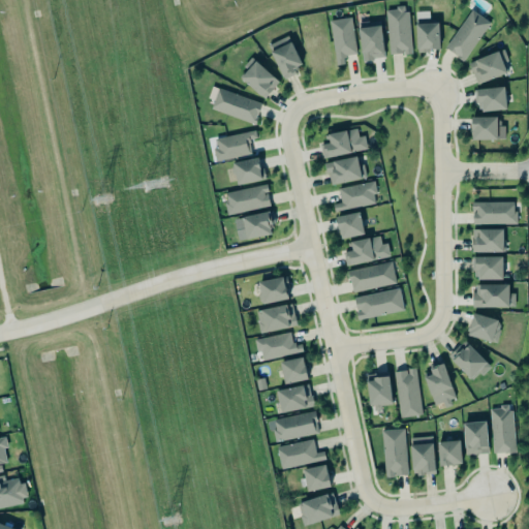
[(410,54),(408,7),(385,8),(389,55),(410,54)]
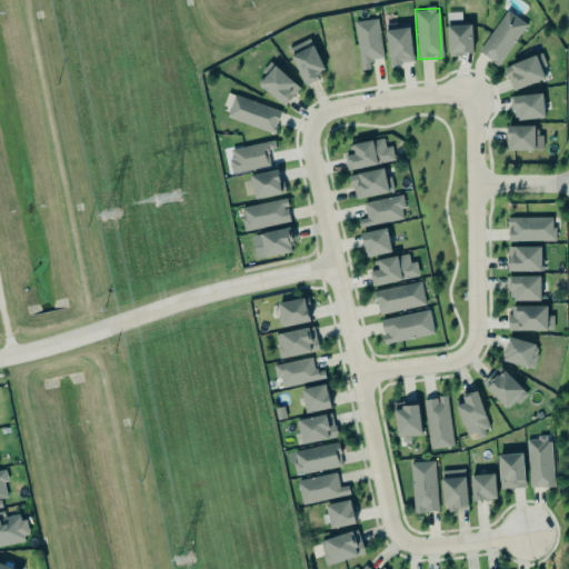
[(478,50),(506,9),(526,23),(496,66),(489,61),(490,59),(478,50)]
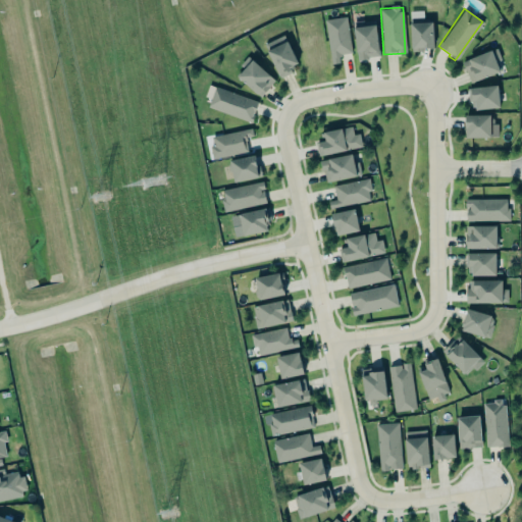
[(322,18),(345,15),(350,52),(338,54),(340,55),(336,56),(337,63),(328,64),(322,18)]
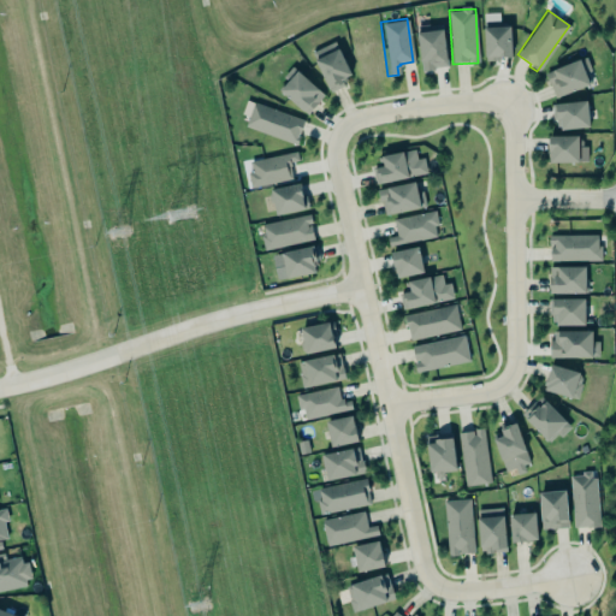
[(421,71),(448,67),(443,24),(416,27),(421,71)]
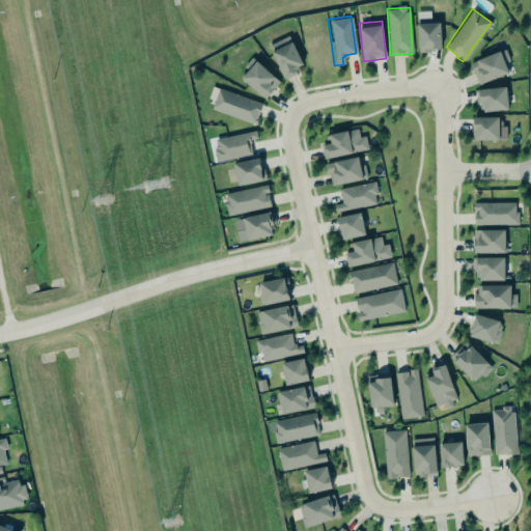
[(417,24),(440,23),(440,48),(429,49),(429,52),(418,52),(417,24)]
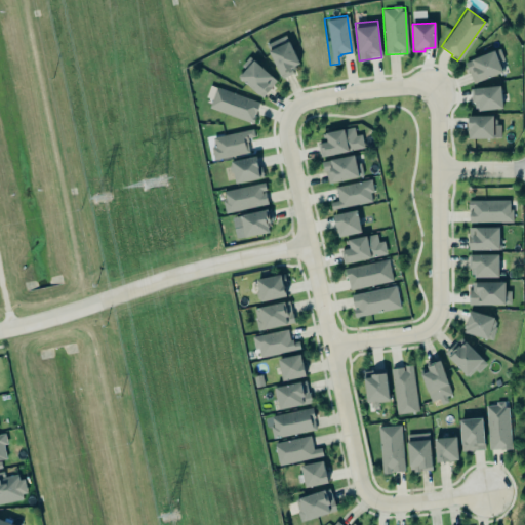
[(280,78),(291,72),(291,71),(291,69),(293,68),(293,65),(297,63),(287,40),(286,40),(284,34),(264,44),(267,50),(278,75),(279,75),(280,78)]
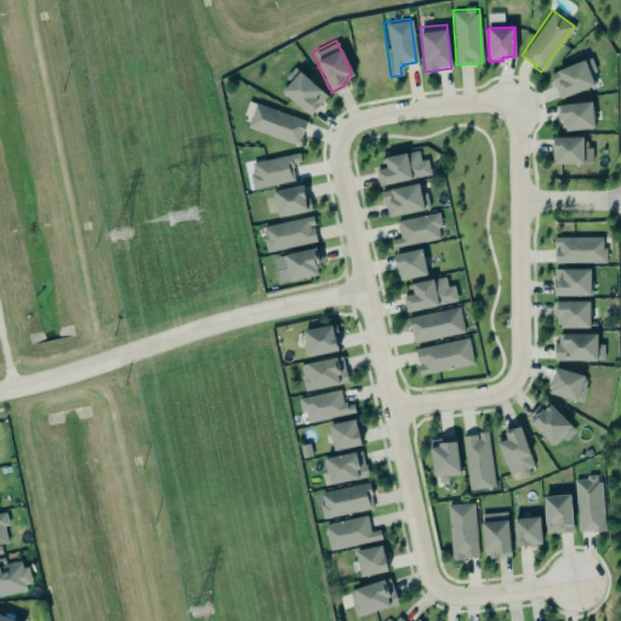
[(559,100),(594,86),(591,75),(596,74),(591,58),(550,74),(559,100)]
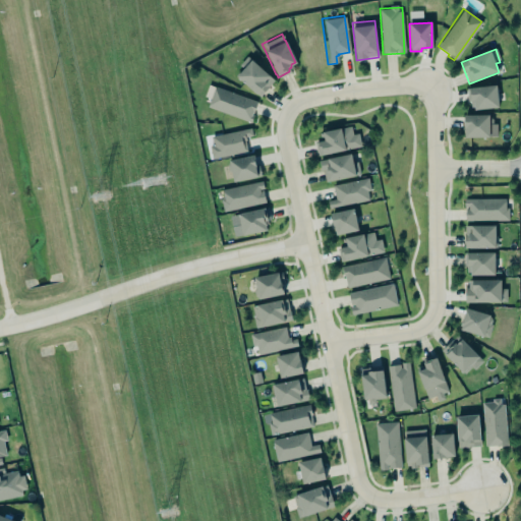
[(238,73),(241,69),(237,65),(247,54),(271,75),(266,81),(261,83),(255,89),(238,73)]
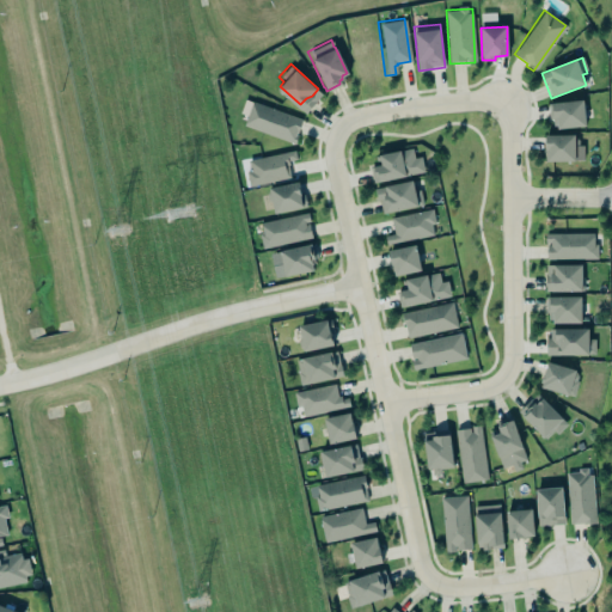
[(251,102),(299,120),(293,136),(291,138),(295,139),(293,144),(242,124),(251,102)]
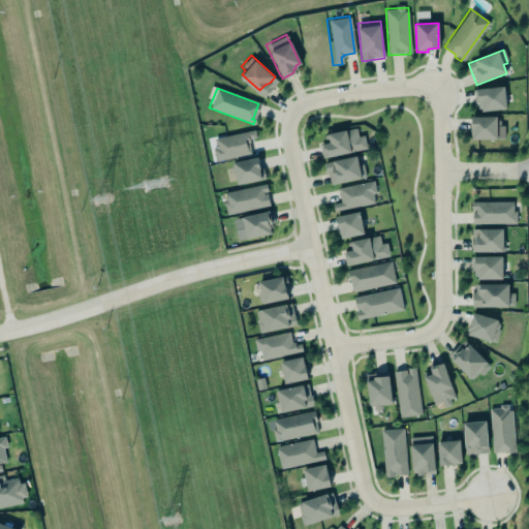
[(475,112),(505,111),(504,88),(474,89),(475,112)]
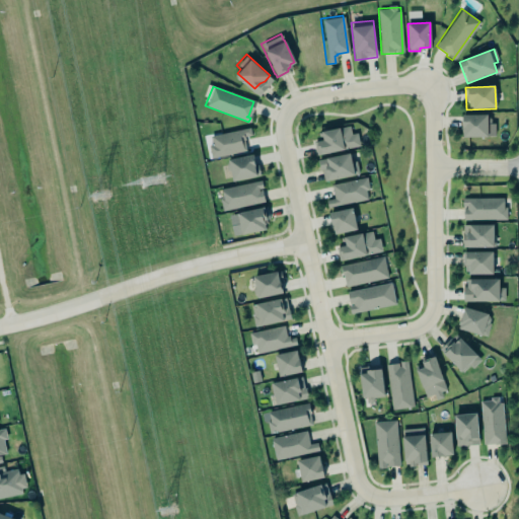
[(461,112),(487,110),(487,123),(495,123),(495,134),(462,135),(461,112)]
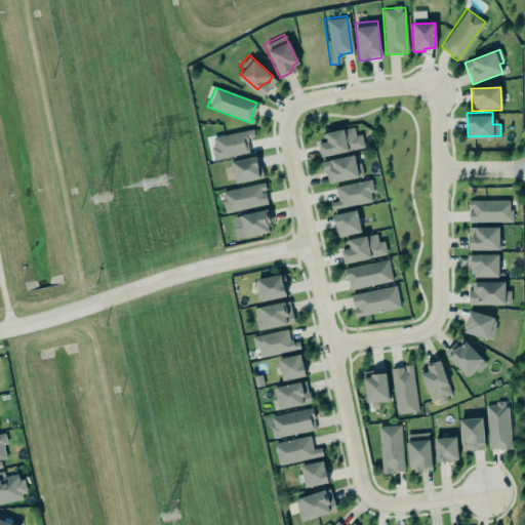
[(364,149),(361,134),(355,135),(354,127),(321,134),(323,143),(317,145),(320,158),(364,149)]
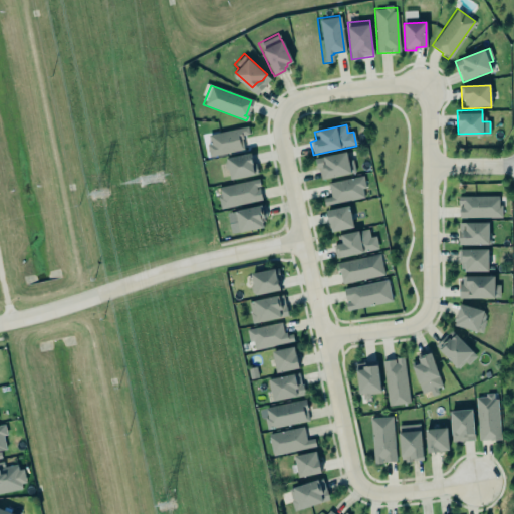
[(207,135),(246,125),(248,134),(241,135),(241,138),(240,138),(242,149),(208,156),(205,144),(209,143),(207,135)]
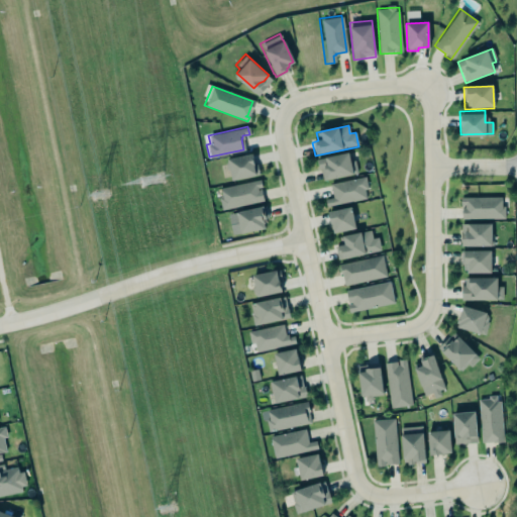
[(321,182),(352,175),(348,153),(317,160),(321,182)]
